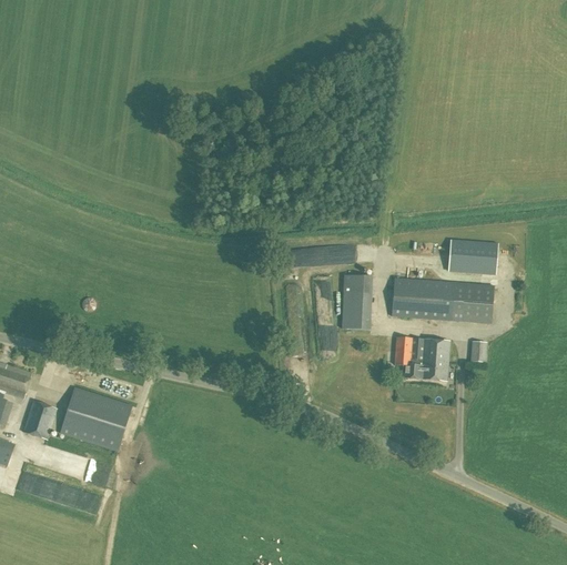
[(449,239),(448,271),(495,273),(496,241),(449,239)]
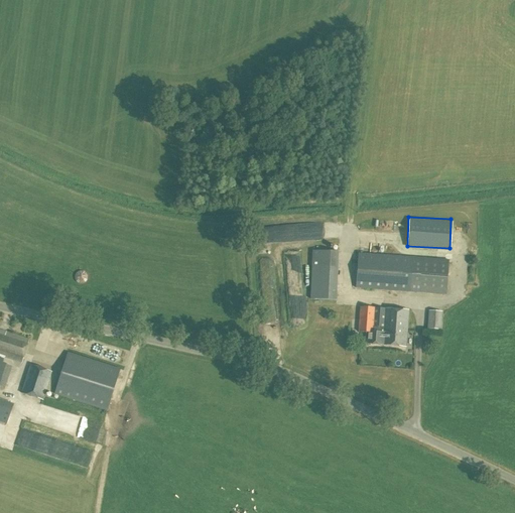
[(338,297),(340,249),(313,248),(310,296),(338,297)]
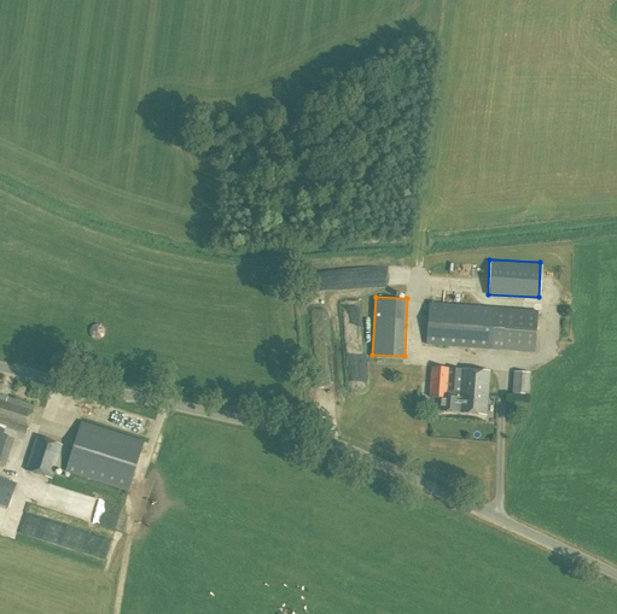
[(535,350),(537,309),(430,300),(428,341),(535,350)]
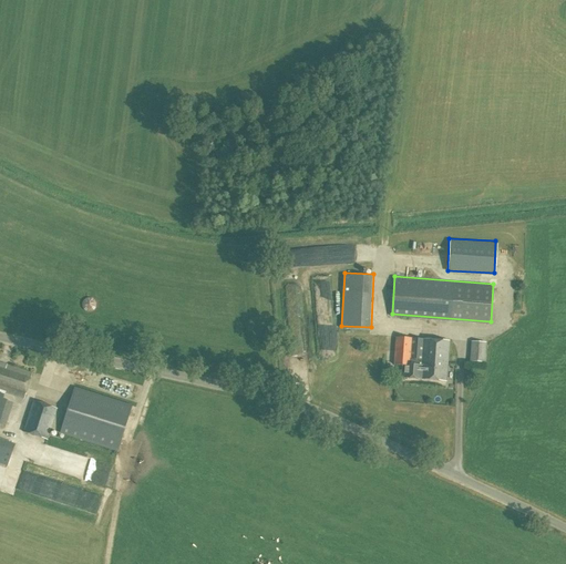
[(409,362),(411,336),(395,335),(393,361),(404,362),(409,362)]
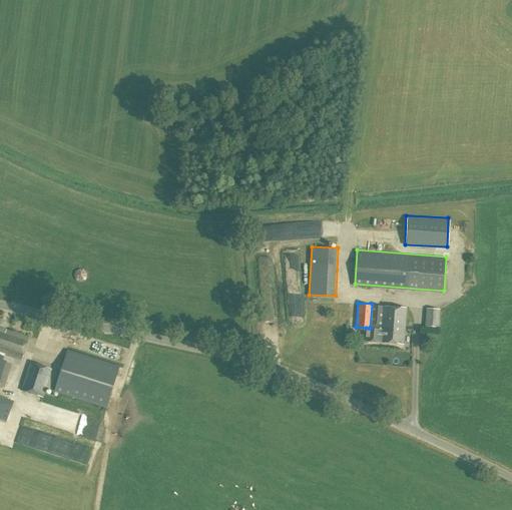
[(370,328),(366,328),(365,339),(404,342),(407,307),(372,304),(370,328)]
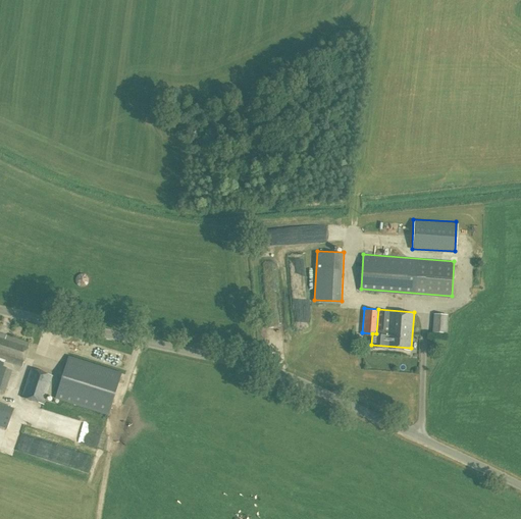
[(447,331),(448,312),(434,311),(433,330),(447,331)]
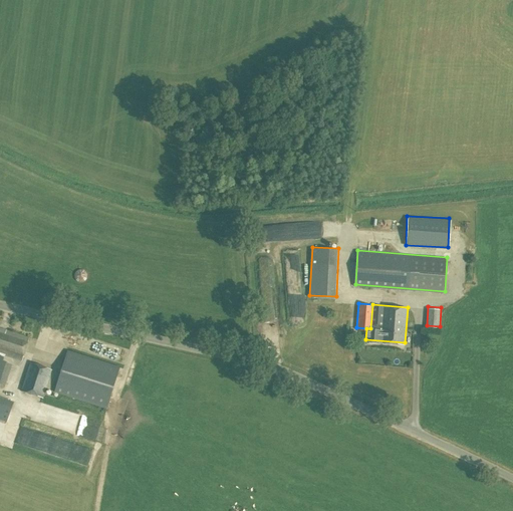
[(0,351),(4,353),(21,358),(28,335),(0,326),(0,351)]
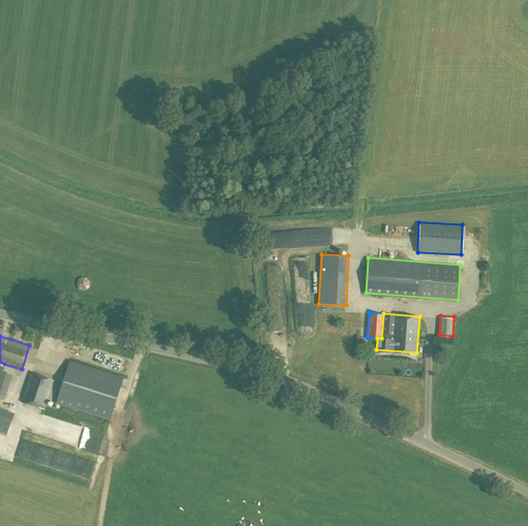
[(111,419),(124,375),(70,359),(57,402),(111,419)]
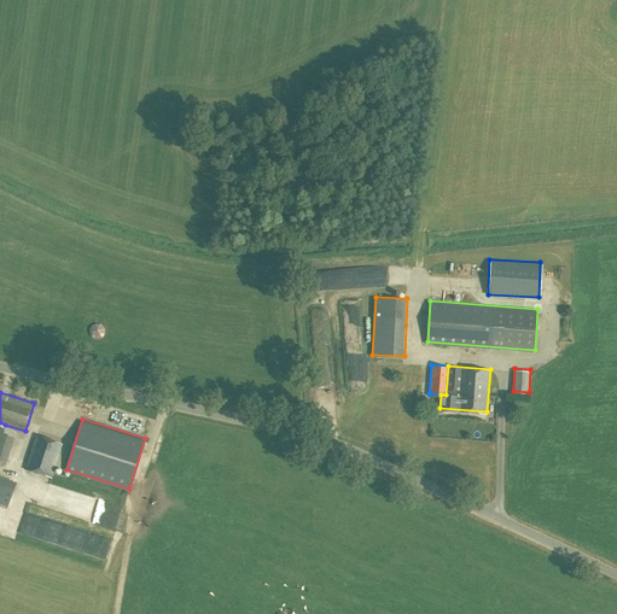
[(158,432),(158,420),(149,420),(149,432),(158,432)]
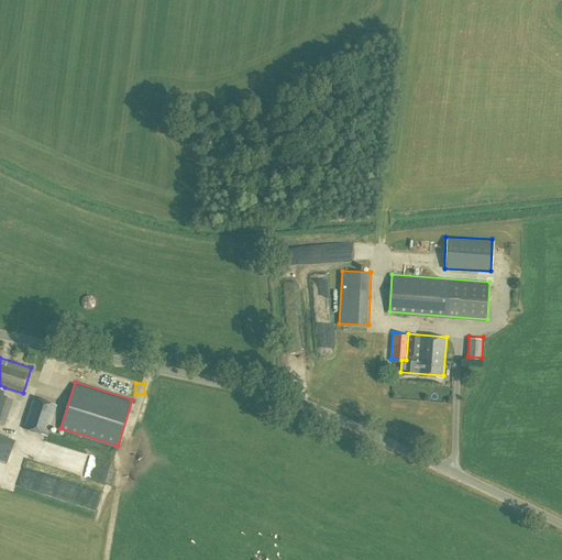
[(2,395),(4,387),(0,385),(0,419),(4,421),(7,414),(6,414),(10,397),(2,395)]
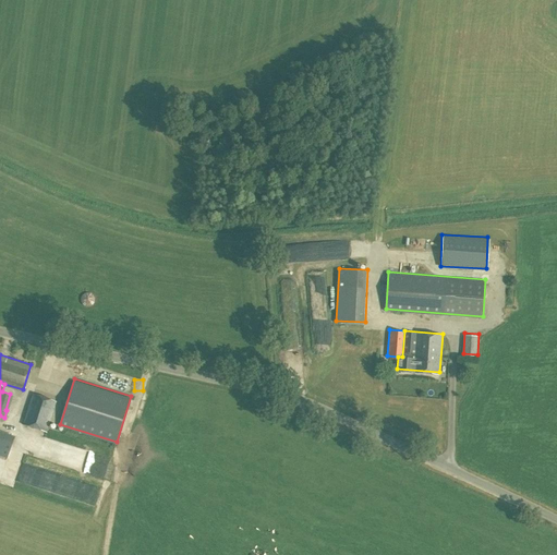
[(47,429),(56,399),(33,393),(24,422),(47,429)]
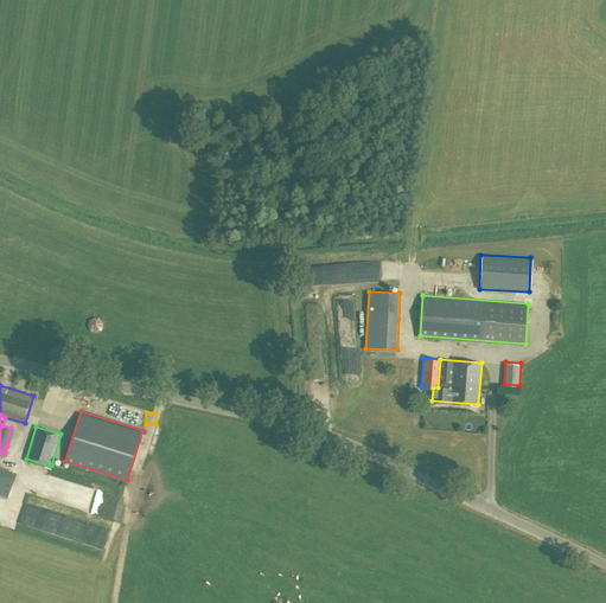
[(0,493),(0,511),(2,512),(2,513),(8,514),(12,498),(0,493)]
